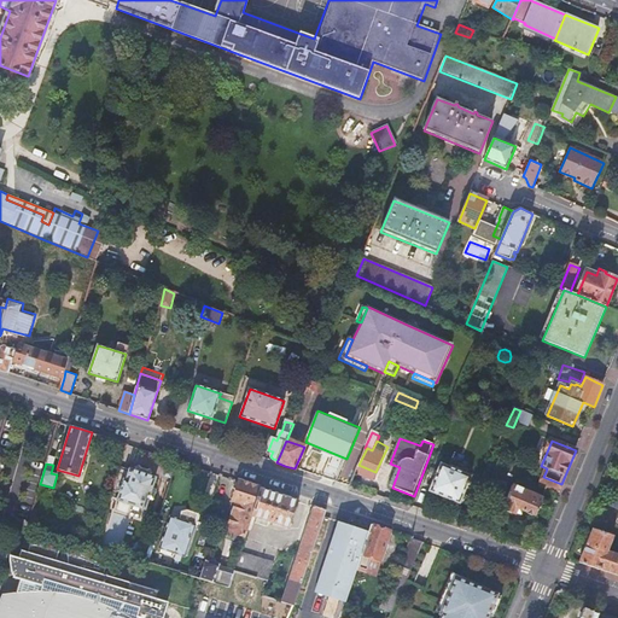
[(471,499),(464,495),(471,477),(441,465),(429,493),(460,505),(460,503),(467,507),(471,499)]
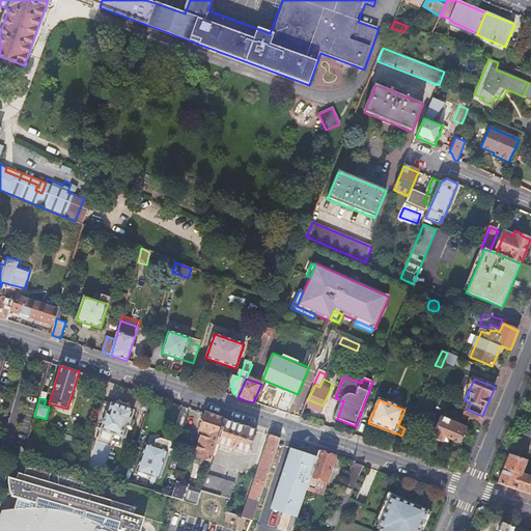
[(106,413),(100,411),(94,427),(101,429),(100,430),(123,438),(133,410),(111,403),(108,413),(106,412),(106,413)]
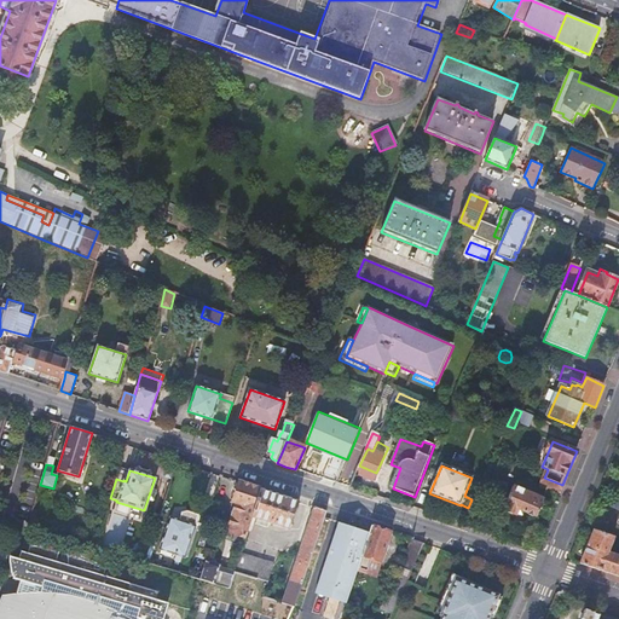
[(559,495),(562,485),(544,478),(541,487),(559,495)]
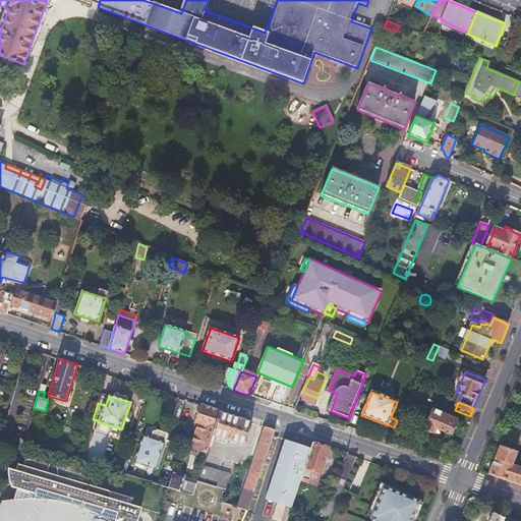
[(207,453),(211,439),(220,412),(211,409),(201,406),(197,421),(197,423),(199,423),(191,448),(207,453)]
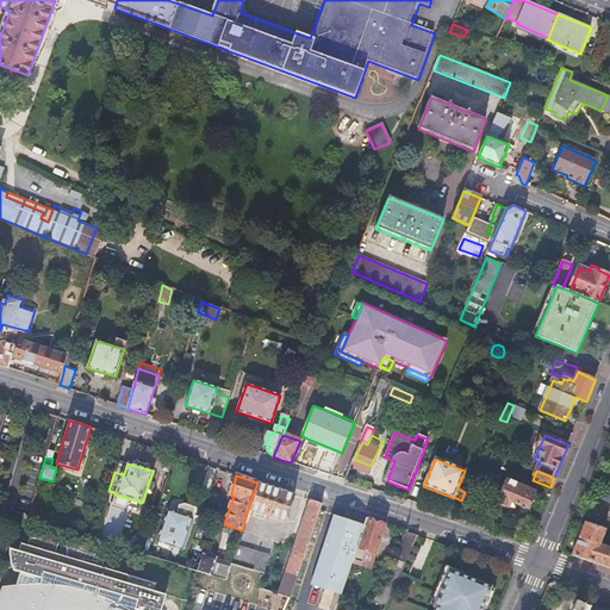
[(505,480),(497,503),(511,508),(514,503),(529,509),(536,492),(505,480)]
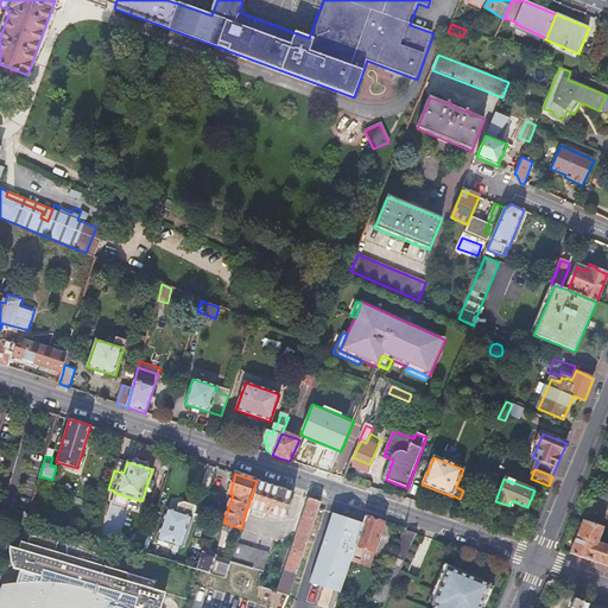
[(284,520),(293,494),(272,487),(257,481),(246,512),(249,513),(251,510),(284,520)]
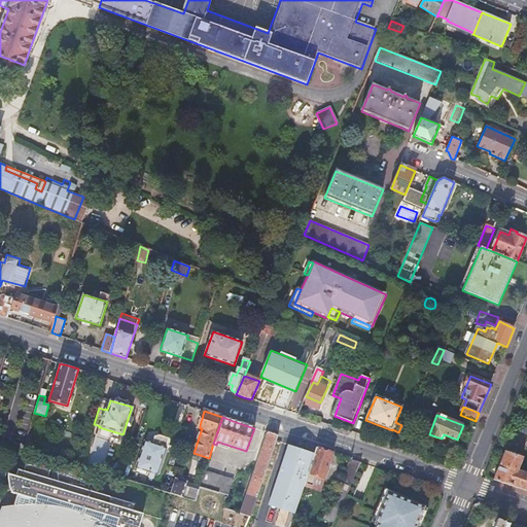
[(276,441),(278,435),(268,432),(240,515),(249,517),(256,497),(268,465),(276,441)]
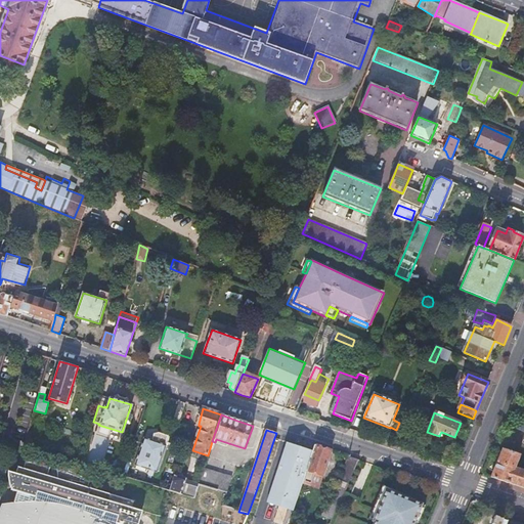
[(156,471),(167,436),(158,433),(154,434),(151,441),(144,439),(136,465),(156,471)]
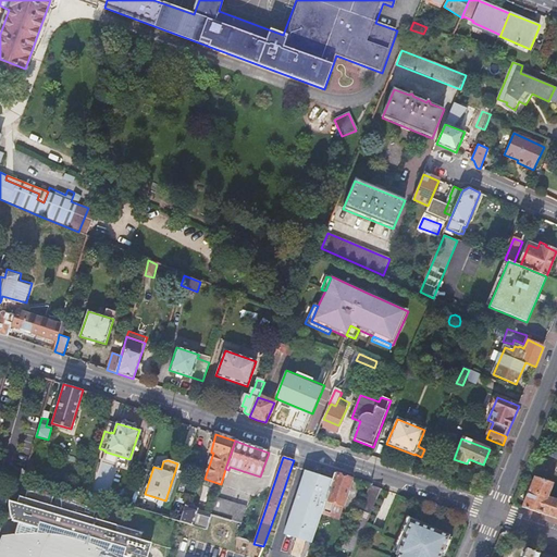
[(35,478),(36,474),(31,466),(27,465),(24,474),(35,478)]
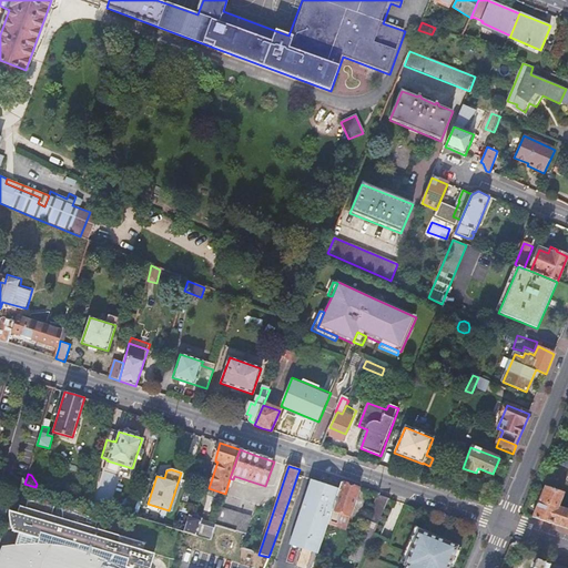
[(341,484),(311,474),(286,544),(317,554),(327,523),(340,488),(341,484)]
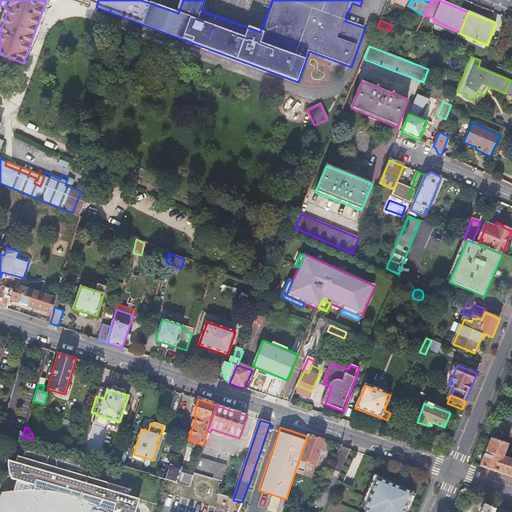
[(316,439),(307,436),(306,440),(295,471),(311,476),(323,441),(316,439)]
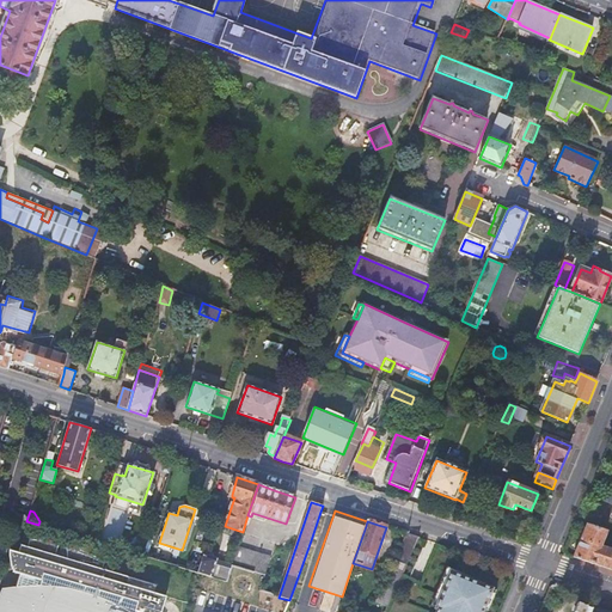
[(611,570),(611,549),(601,546),(606,533),(587,526),(575,558),(611,570)]
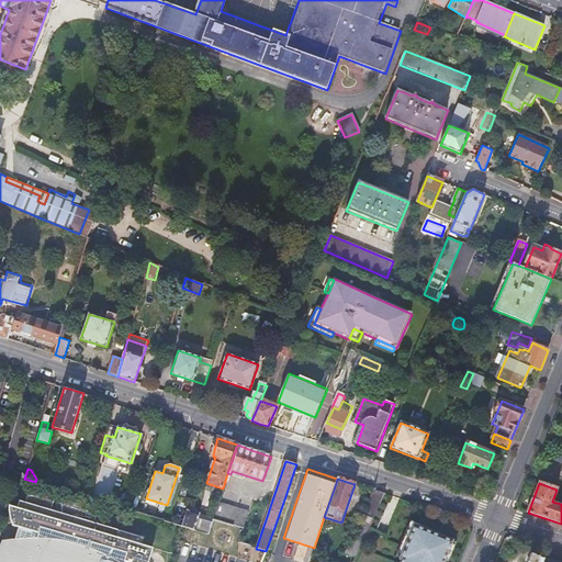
[(374,515),(384,494),(373,491),(345,554),(355,559),(367,532),(374,515)]
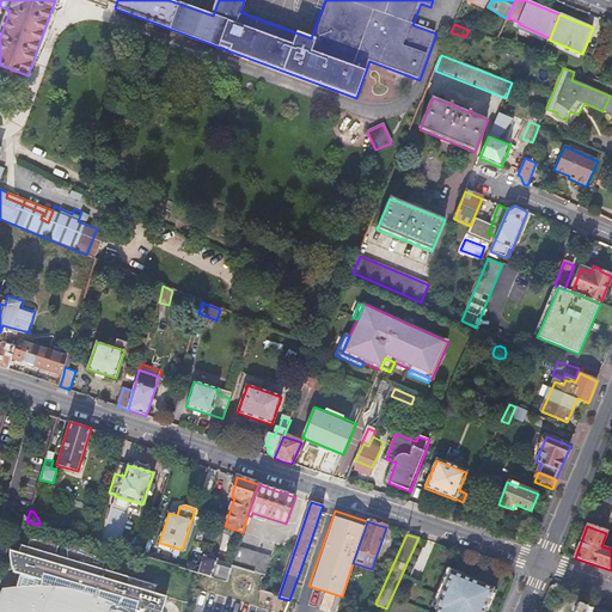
[(0,591),(0,611),(138,611),(140,611),(159,611),(164,594),(152,591),(154,583),(102,568),(103,561),(79,548),(65,542),(66,557),(54,555),(57,540),(54,539),(40,538),(28,539),(25,546),(19,544),(17,552),(7,549),(7,554),(11,569),(12,569),(11,571),(18,574),(14,587),(1,588),(0,591)]
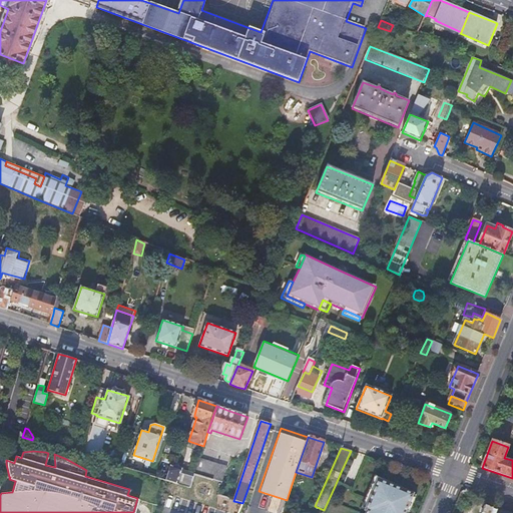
[(193,475),(221,483),(222,483),(227,467),(198,459),(193,475)]
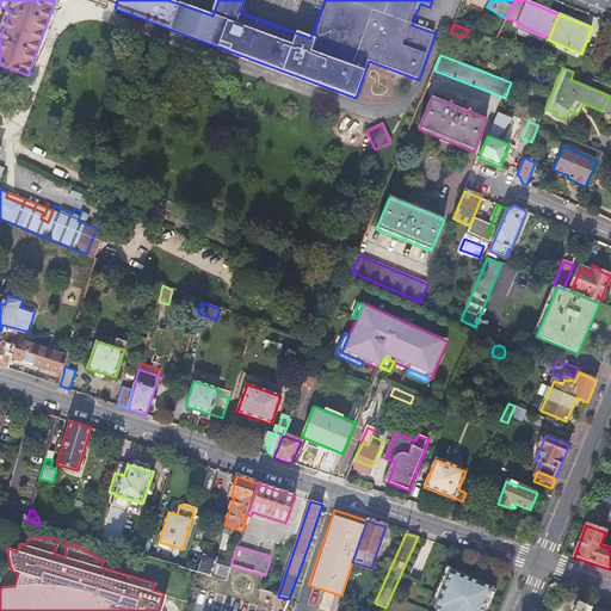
[(197,572),(198,573),(211,576),(213,571),(216,559),(202,554),(197,572)]
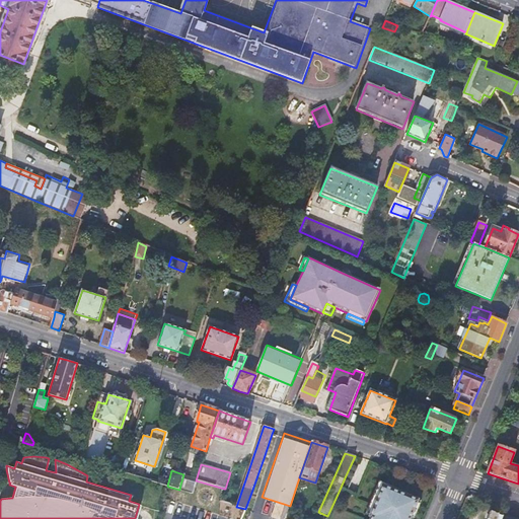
[(222,514),(225,503),(220,502),(224,489),(196,480),(194,488),(192,494),(191,493),(188,504),(222,514)]
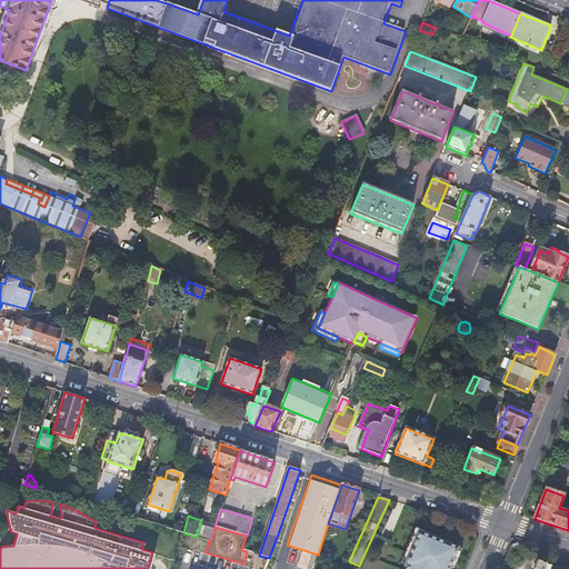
[(400,563),(406,566),(419,532),(437,540),(438,538),(416,528),(400,563)]
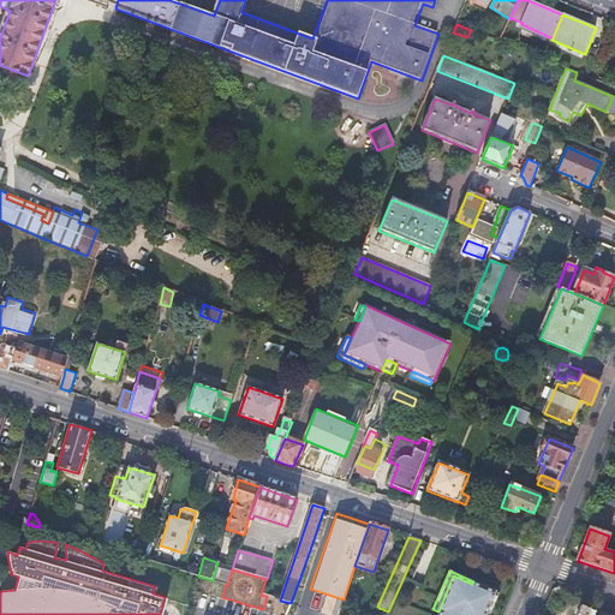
[(213,580),(226,584),(227,585),(230,578),(214,574),(213,580)]
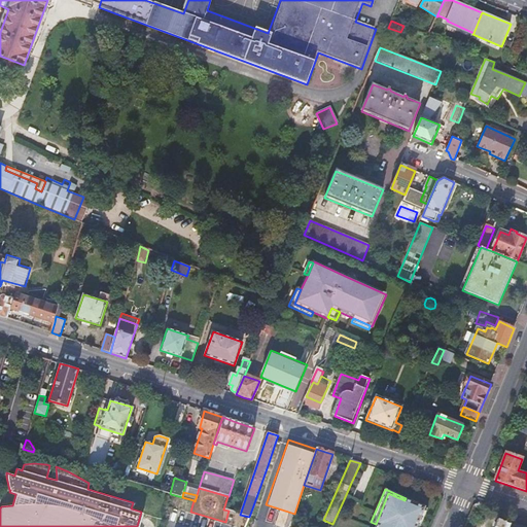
[(405,500),(388,493),(376,524),(375,525),(377,525),(376,526),(415,526),(416,526),(423,510),(423,508),(405,500)]
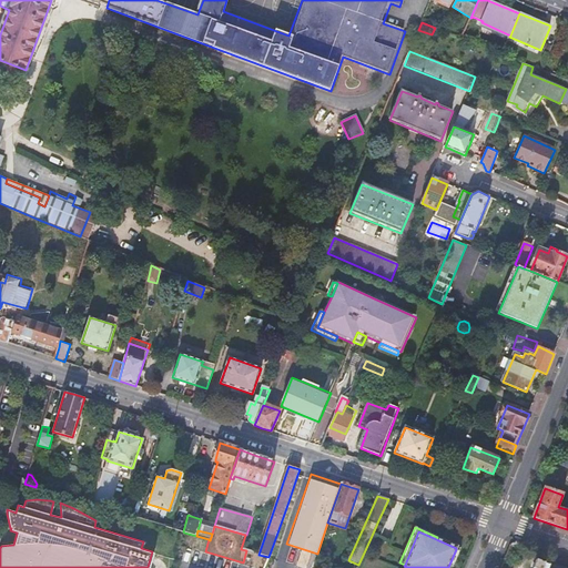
[(453,567),(460,551),(456,549),(448,567),(450,567),(453,567)]
